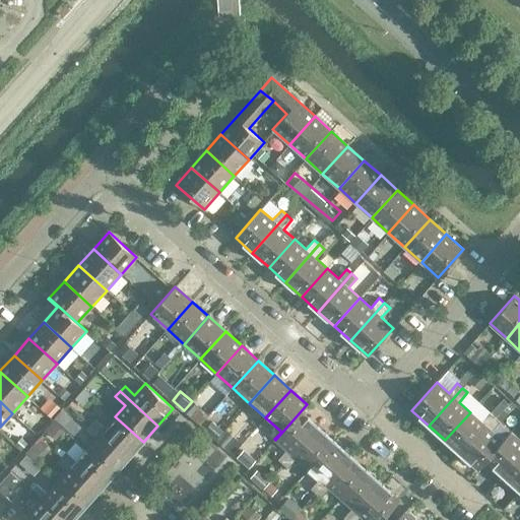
[(194,403),(186,412),(200,425),(208,415),(194,403)]
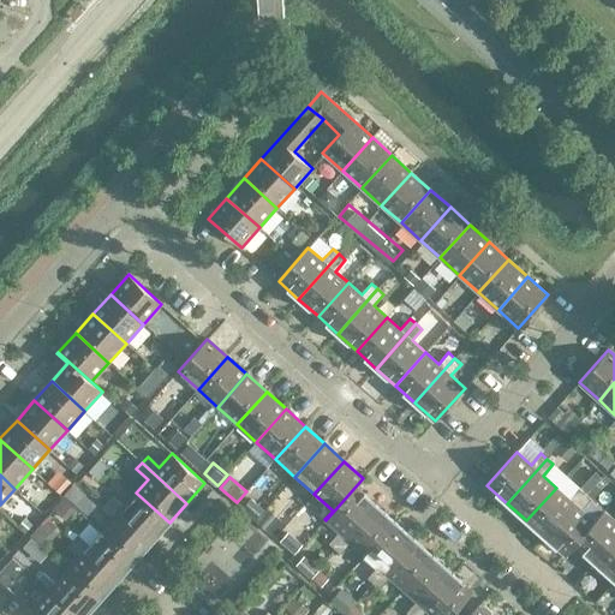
[(363,478),(326,520),(339,532),(329,543),(335,549),(375,505),(356,488),(364,478),(363,478)]
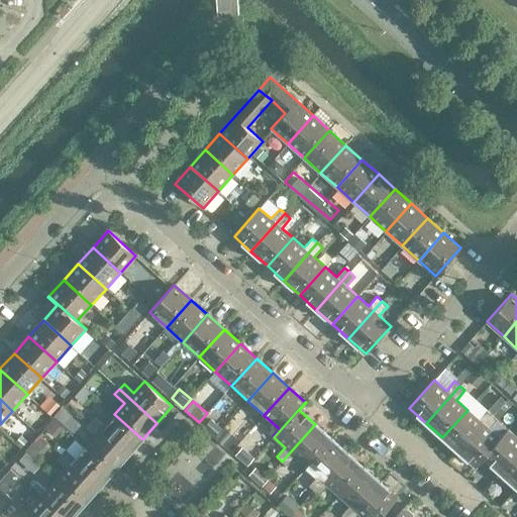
[(55,417),(75,429),(81,419),(61,406),(55,417)]
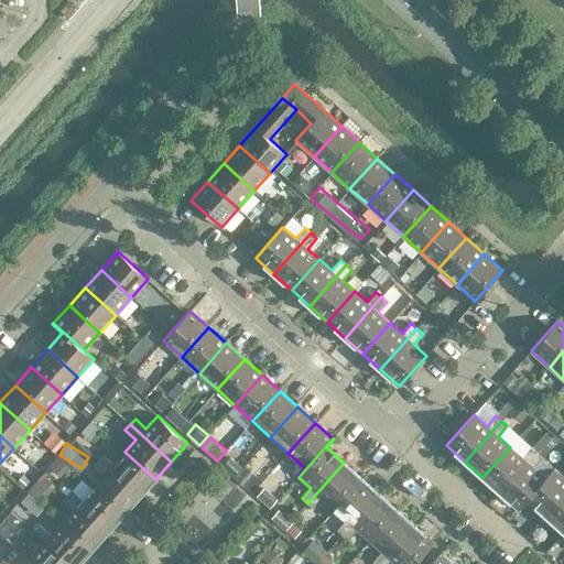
[(510,447),(483,477),(500,494),(537,453),(532,447),(522,458),(510,447)]
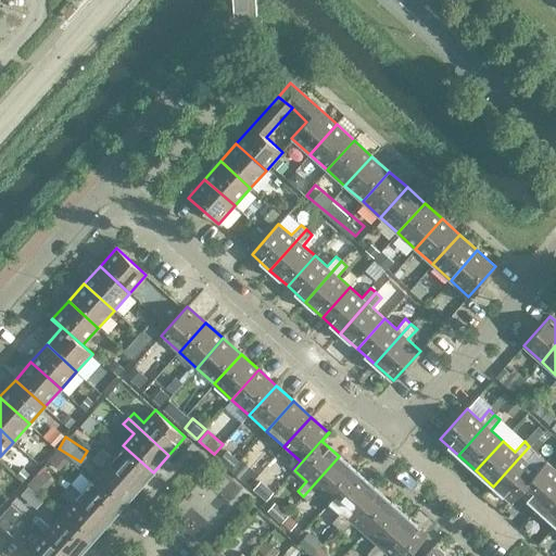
[(102,449),(97,454),(137,490),(153,472),(123,445),(112,457),(102,449)]
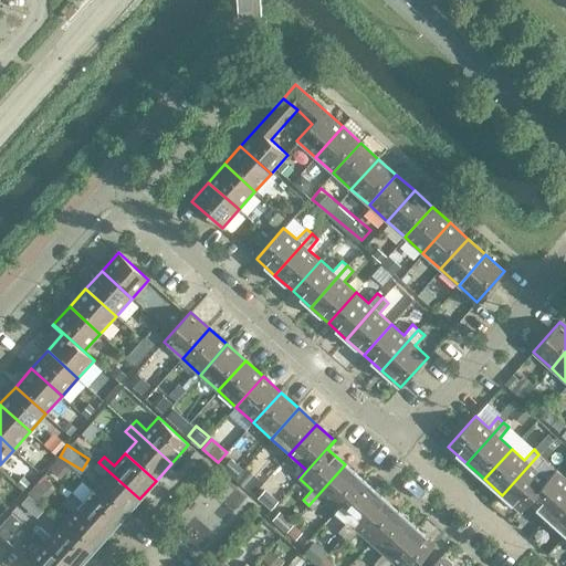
[(538,454),(502,495),(520,511),(556,471),(556,470),(547,480),(535,470),(544,459),(538,454)]
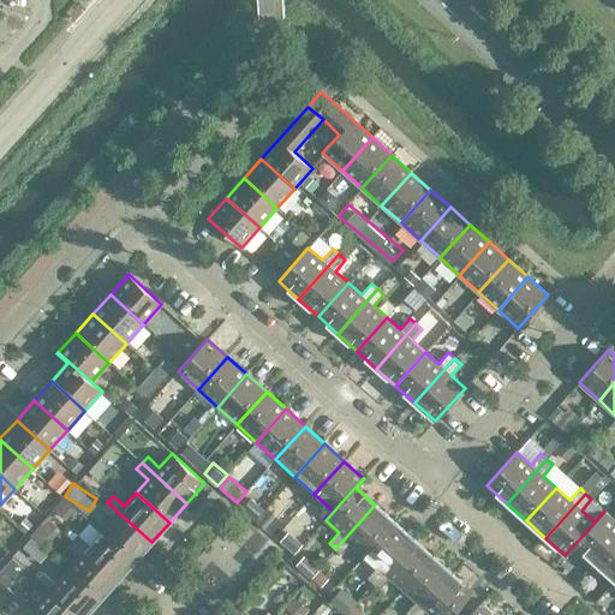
[(251,518),(252,518),(258,509),(248,500),(240,508),(251,518)]
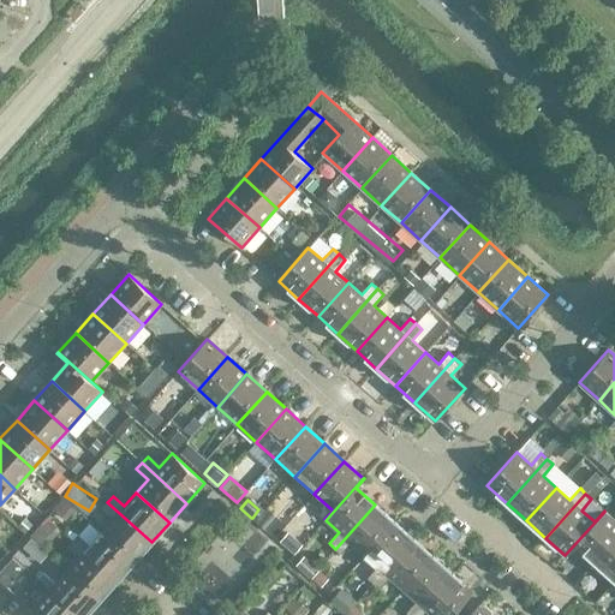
[(151,542),(107,502),(102,508),(113,518),(101,531),(135,561),(151,542)]
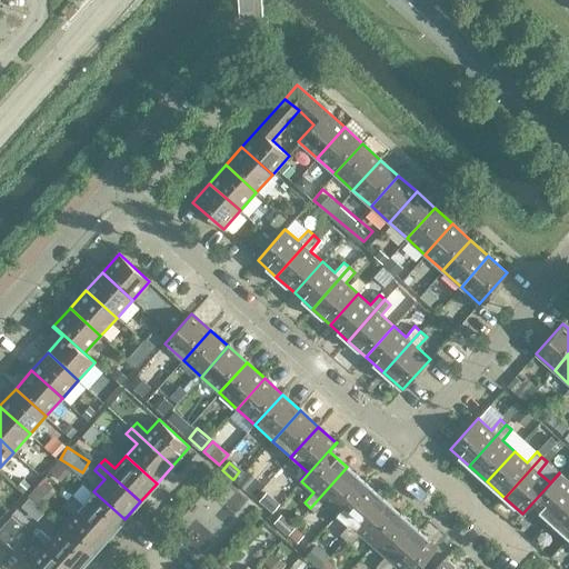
[(249,493),(250,493),(262,480),(248,467),(236,481),(249,493)]
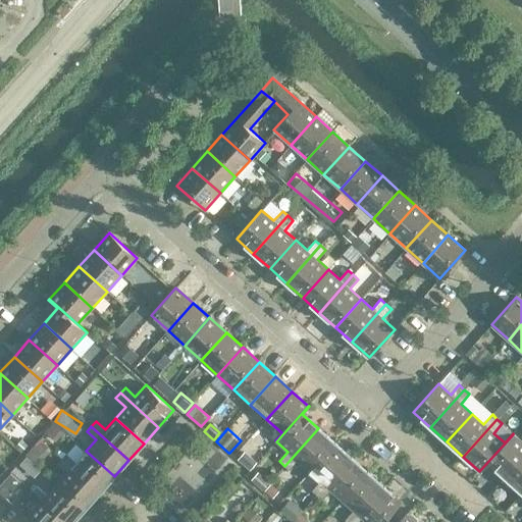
[(318,428),(284,466),(290,470),(298,461),(309,471),(334,442),(318,428)]
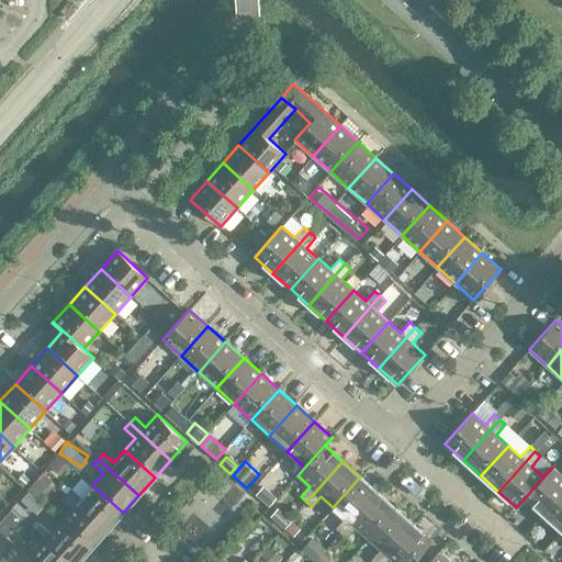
[(561,475),(552,468),(516,507),(517,508),(526,498),(543,514),(561,492),(561,475)]
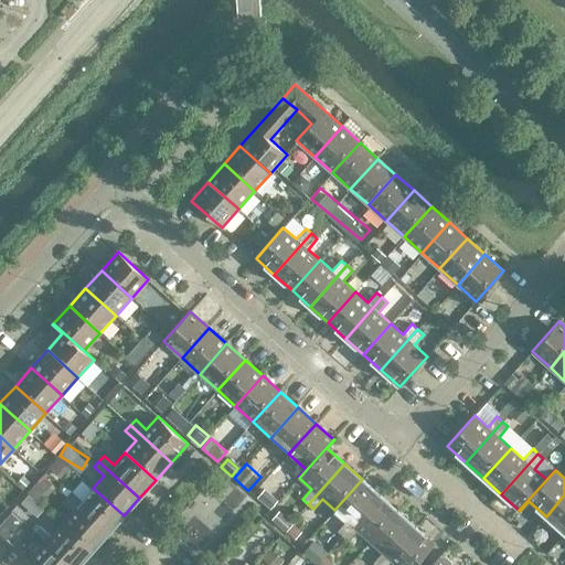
[(38,514),(59,484),(42,473),(21,502),(38,514)]
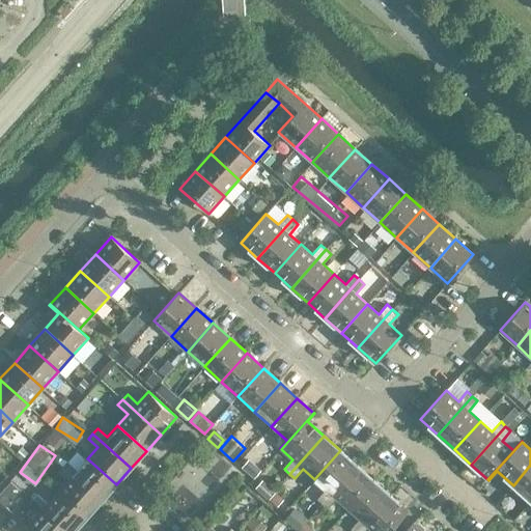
[(340,450),(314,479),(326,488),(317,499),(323,504),(357,466),(340,450)]
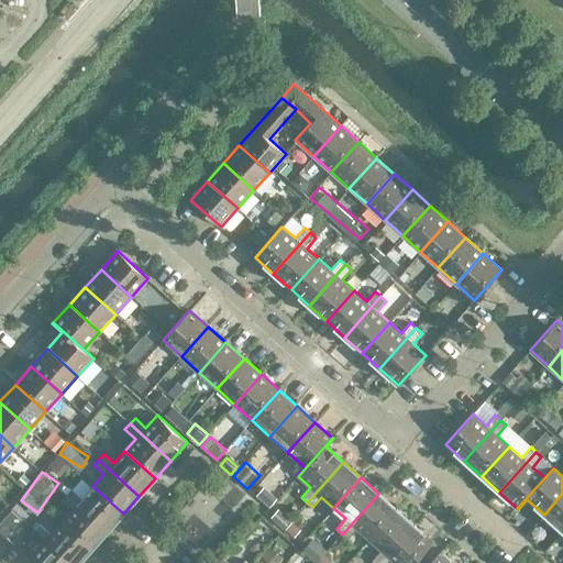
[(72,489),(66,495),(108,531),(123,514),(92,486),(81,498),(72,489)]
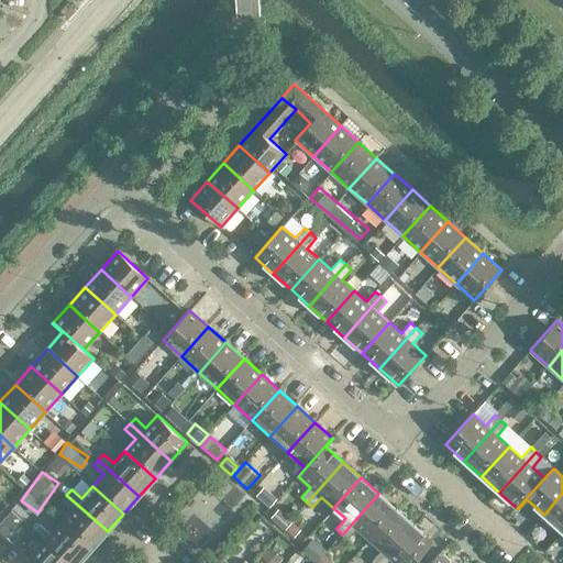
[(269,507),(276,499),(263,487),(255,495),(269,507)]
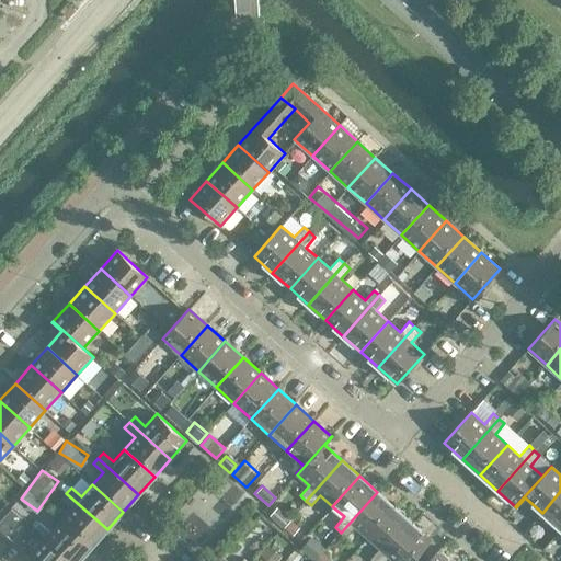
[(560,491),(542,513),(560,528),(560,526),(560,491)]
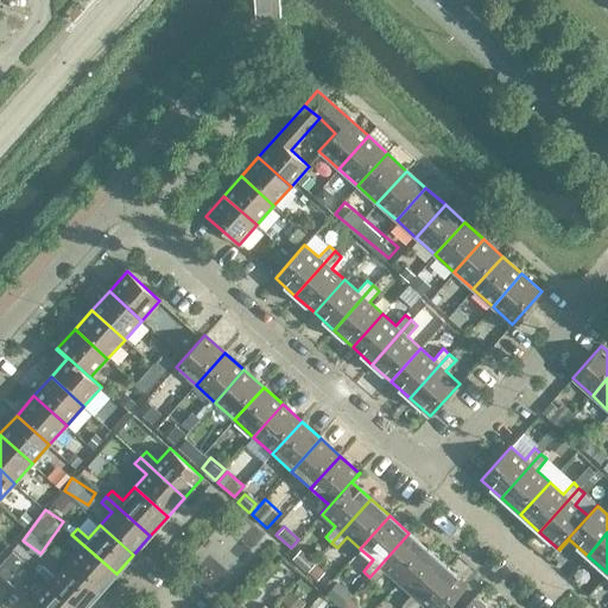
[(409,533),(369,577),(375,582),(385,570),(399,583),(428,550),(409,533)]
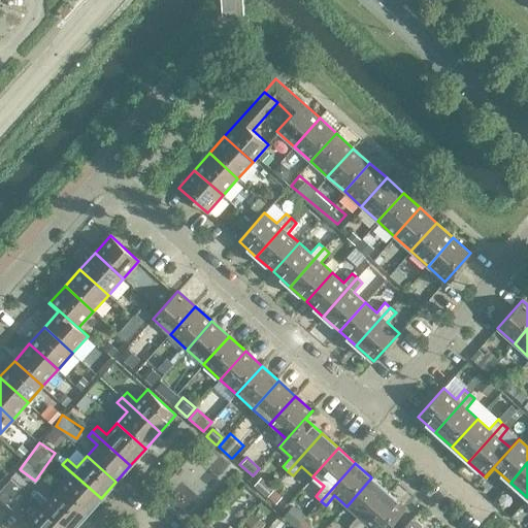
[(101,498),(62,464),(58,469),(67,477),(57,489),(86,515),(101,498)]
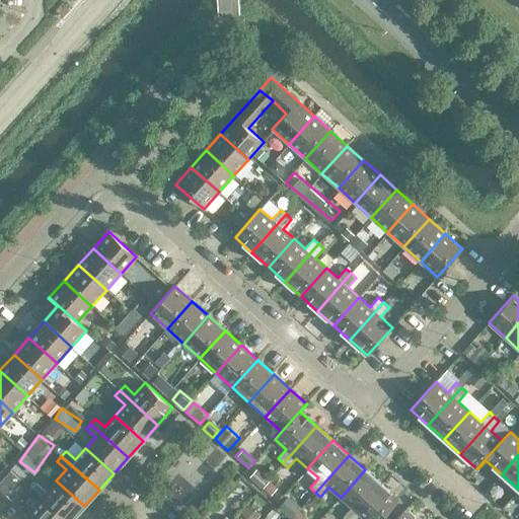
[(256,469),(249,476),(262,489),(269,480),(256,469)]
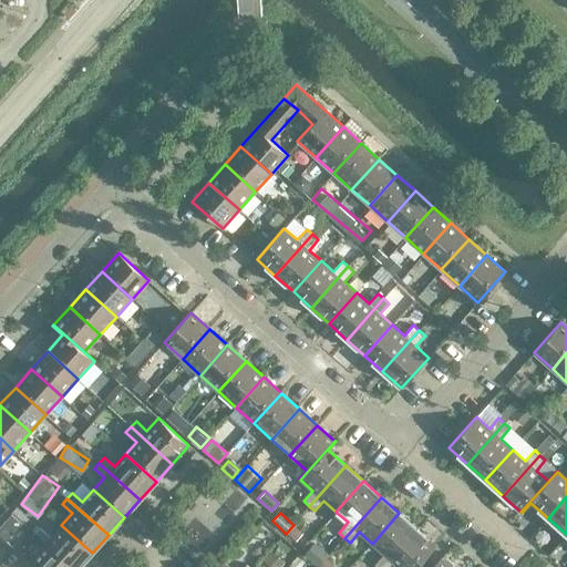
[(399,513),(372,544),(384,554),(374,565),(377,566),(382,566),(416,529),(399,513)]
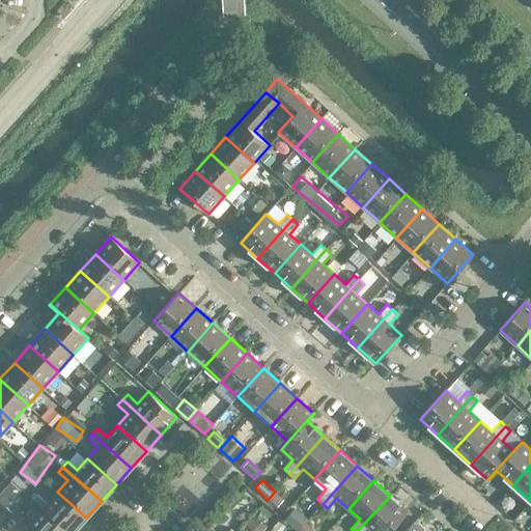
[(8,484),(0,493),(10,503),(20,494),(8,484)]
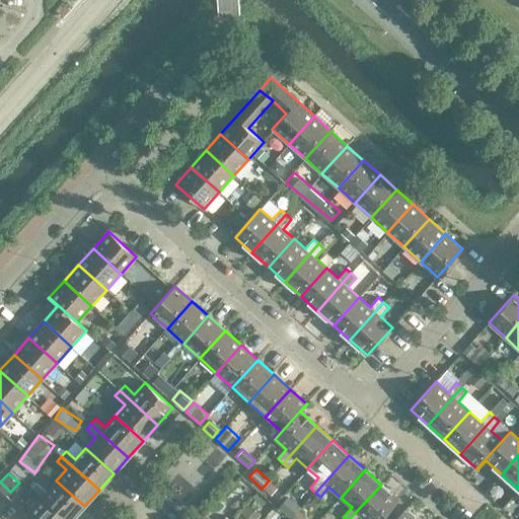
[(36,484),(31,489),(65,518),(72,518),(84,506),(56,480),(47,492),(36,484)]
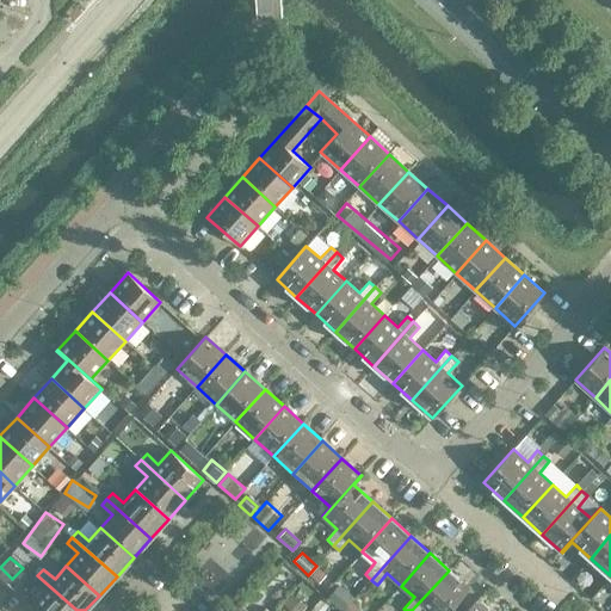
[(448,610),(469,588),(449,571),(412,610),(448,610)]
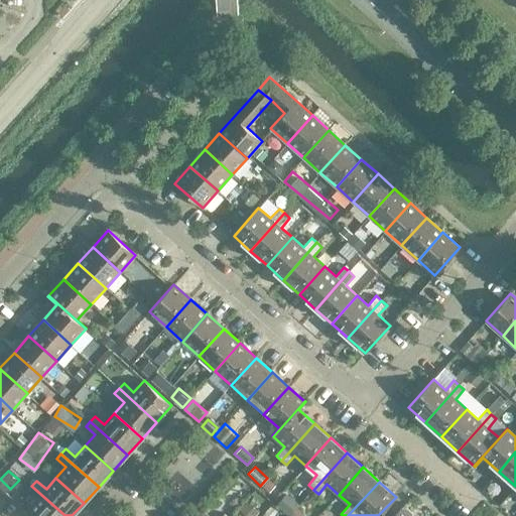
[(65,515),(31,486),(27,491),(37,500),(26,511),(31,515),(65,515)]
